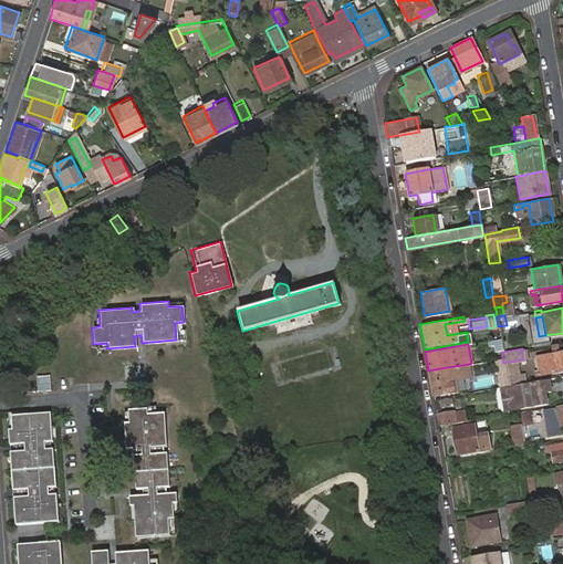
[(542,355),(544,373),(562,369),(562,352),(555,353),(542,355)]
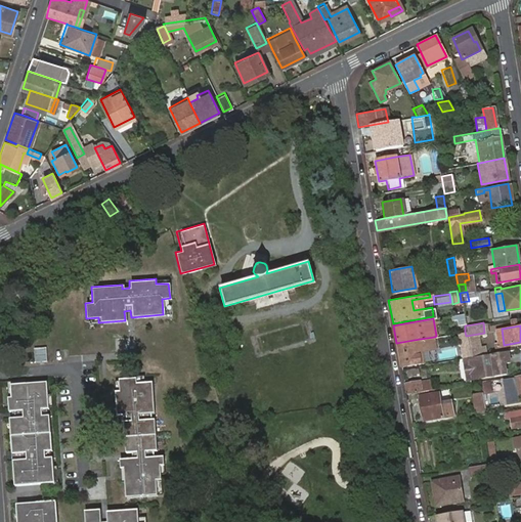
[(498,346),(504,345),(502,329),(495,330),(498,346)]
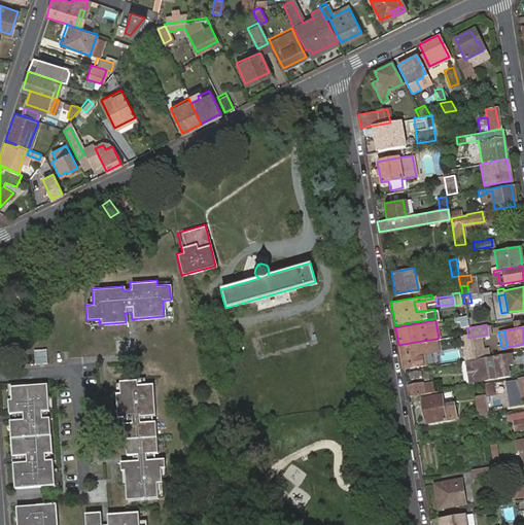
[(473,358),(468,338),(467,334),(458,335),(462,360),(473,358)]
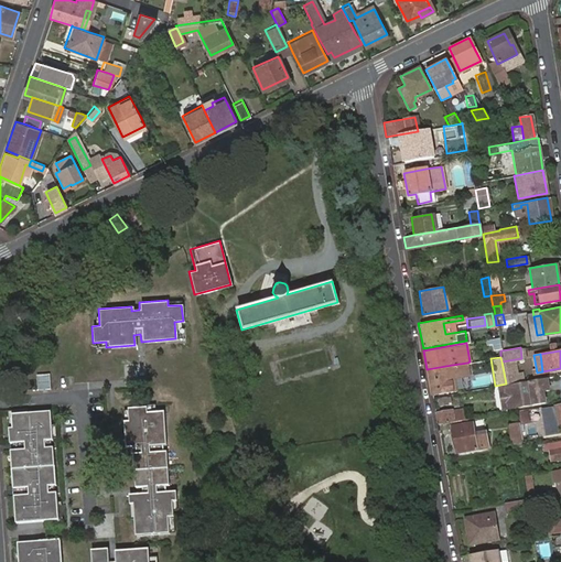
[(506,384),(522,381),(521,371),(517,371),(515,359),(502,361),(506,384)]
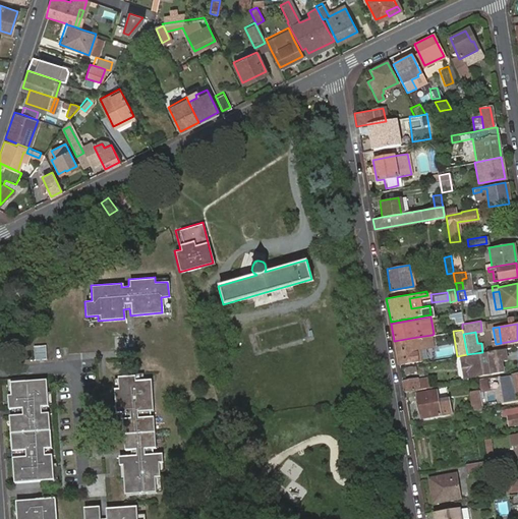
[(394,341),(398,363),(419,359),(417,350),(434,347),(432,335),(417,337),(394,341)]
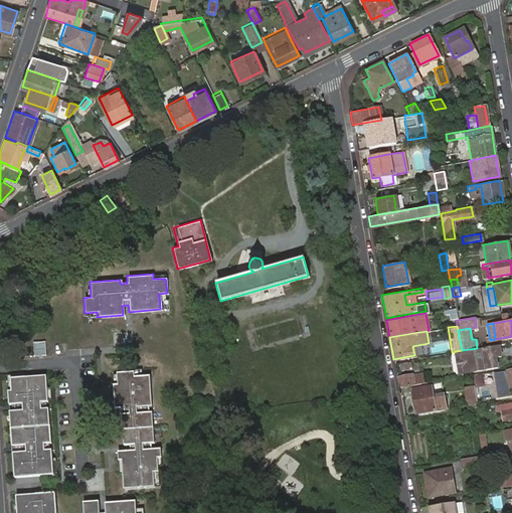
[(33,341),(34,355),(46,354),(45,340),(33,341)]
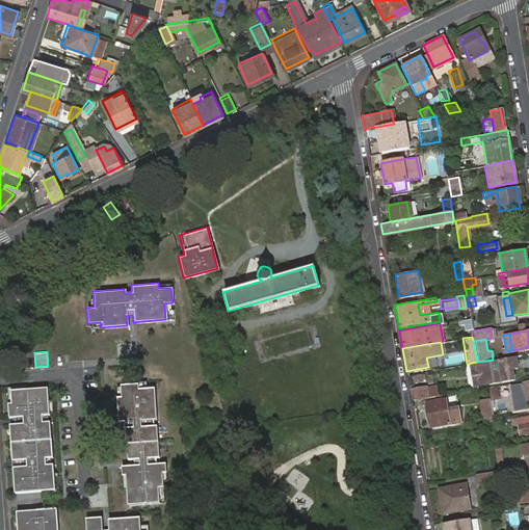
[(518,358),(472,365),(475,385),(516,378),(513,367),(519,366),(518,358)]
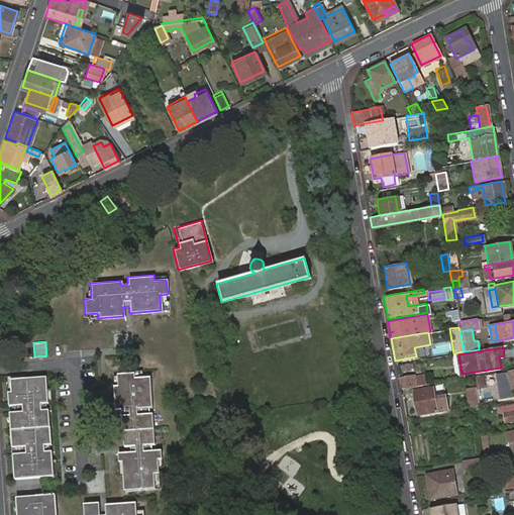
[(133,372),(117,373),(118,386),(113,386),(115,409),(123,408),(124,415),(122,415),(124,445),(129,445),(130,451),(118,452),(119,461),(122,460),(124,490),(157,488),(155,473),(160,473),(159,457),(163,457),(162,448),(152,449),(151,443),(156,443),(152,412),(149,412),(148,406),(151,406),(149,376),(133,377),(133,372)]
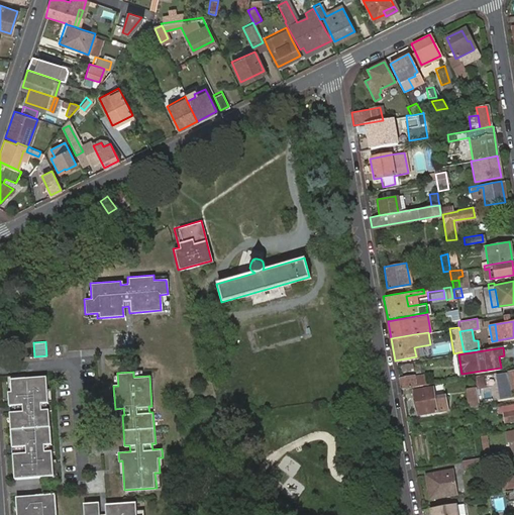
[(398,379),(399,388),(409,386),(423,384),(423,380),(413,382),(412,376),(398,379)]
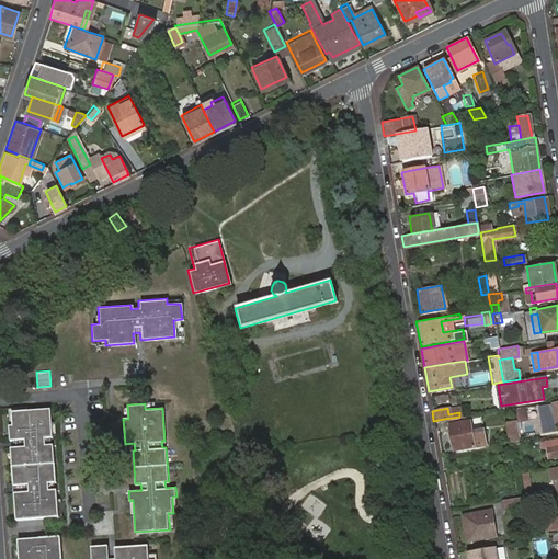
[(523,408),(514,409),(516,421),(524,419),(523,408)]
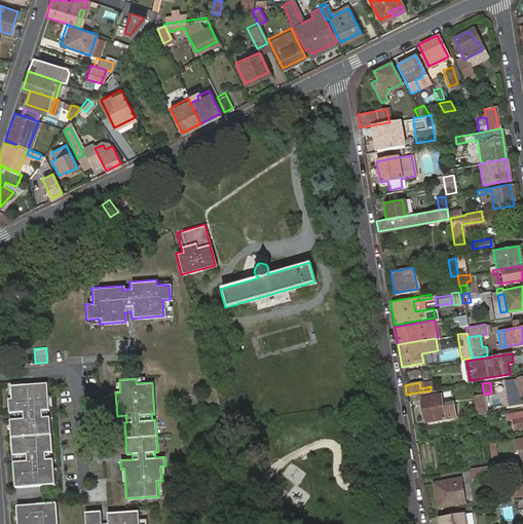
[(47,384),(12,386),(13,400),(8,400),(9,414),(17,413),(17,418),(9,419),(12,456),(21,455),(22,461),(13,461),(15,487),(55,484),(53,459),(46,459),(45,452),(52,452),(49,417),(42,418),(42,410),(49,410),(47,384)]
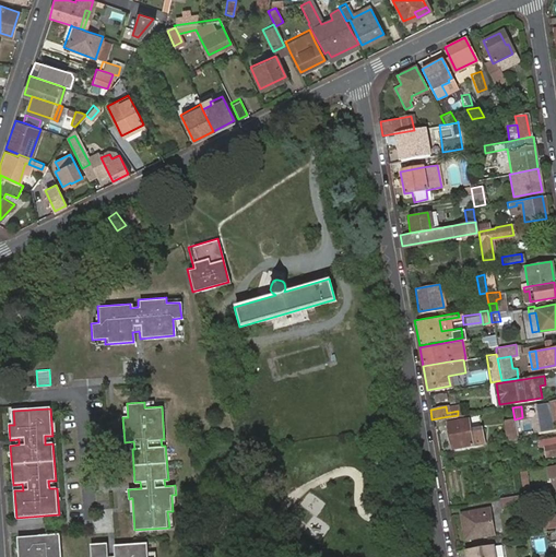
[(458,415),(442,417),(444,423),(446,424),(450,448),(482,442),(478,428),(468,430),(465,414),(458,415)]
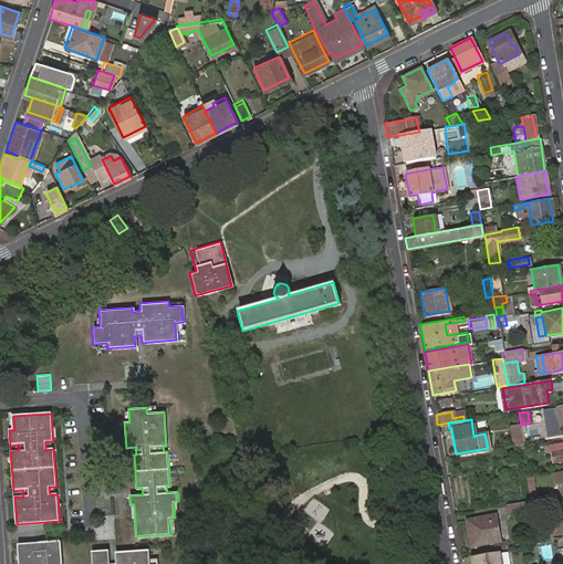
[(520,430),(519,423),(508,425),(512,445),(522,444),(522,438),(520,430)]
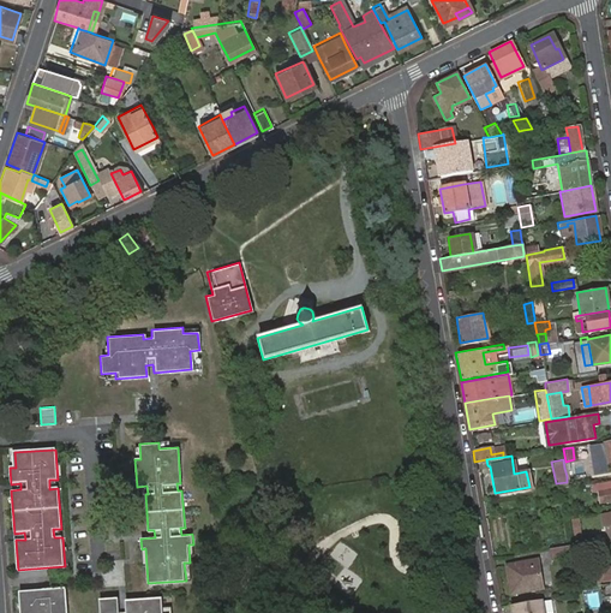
[(564,468),(567,476),(581,474),(580,465),(564,468)]
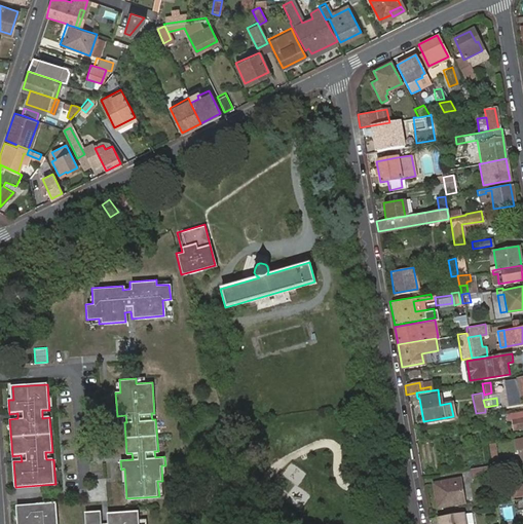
[(505,419),(513,418),(514,427),(522,426),(522,411),(503,414),(505,419)]
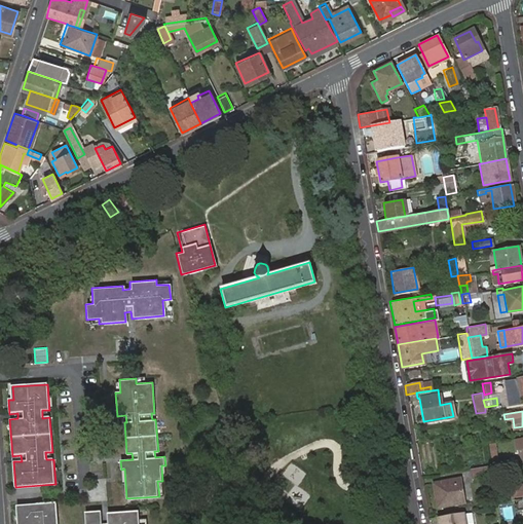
[(522,438),(513,440),(515,449),(522,447),(522,438)]
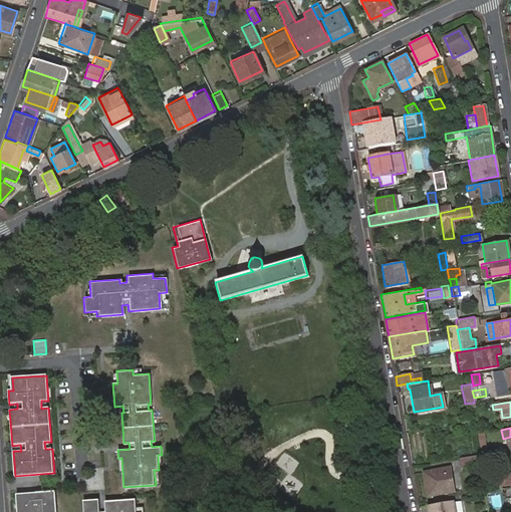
[(480,461),(486,460),(482,438),(477,439),(480,461)]
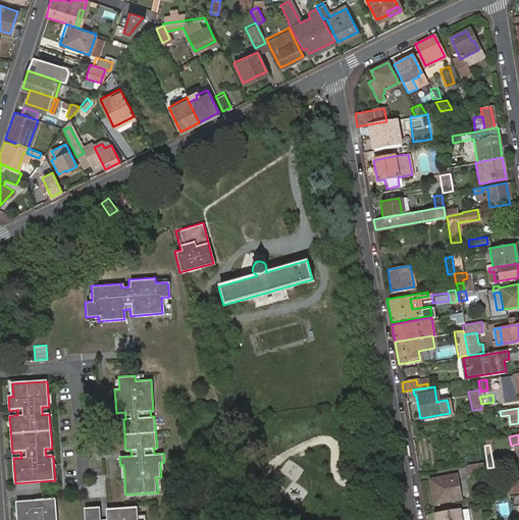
[(484,461),(466,464),(467,474),(486,471),(486,468),(484,461)]
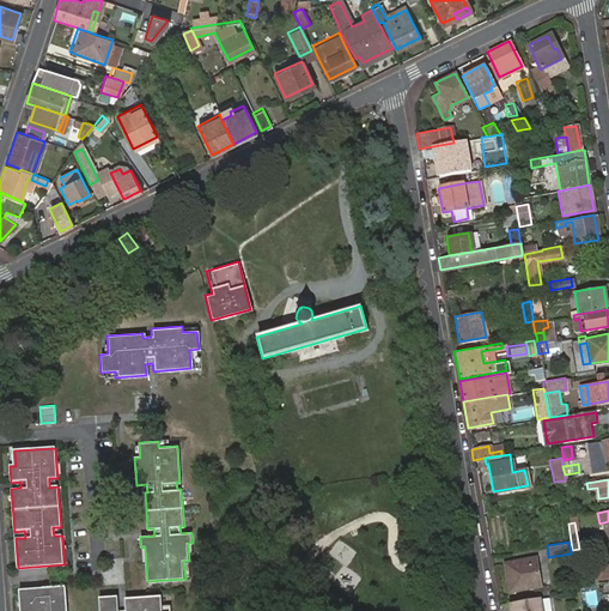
[(503,563),(507,591),(539,585),(534,557),(503,563)]
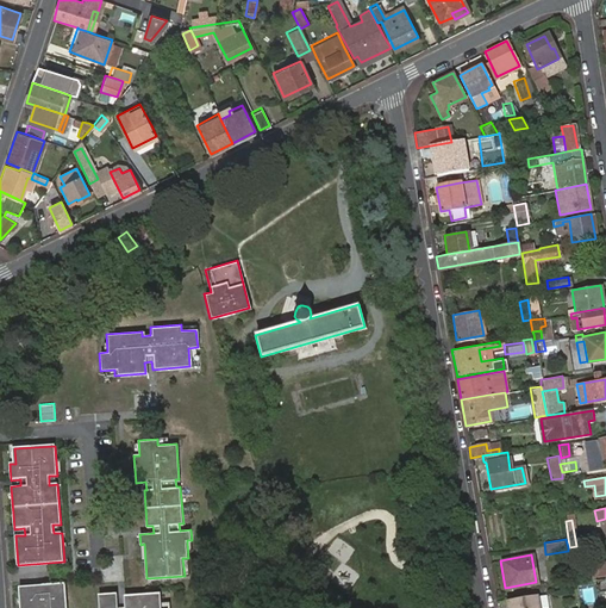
[(605,562),(589,565),(592,577),(605,574),(605,562)]
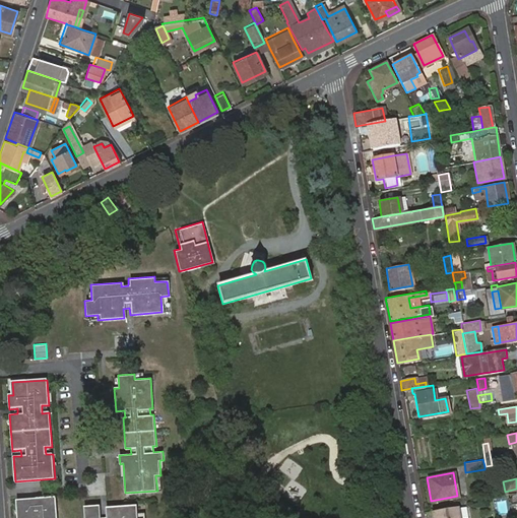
[(516,492),(514,493),(507,494),(509,504),(516,502),(516,492)]
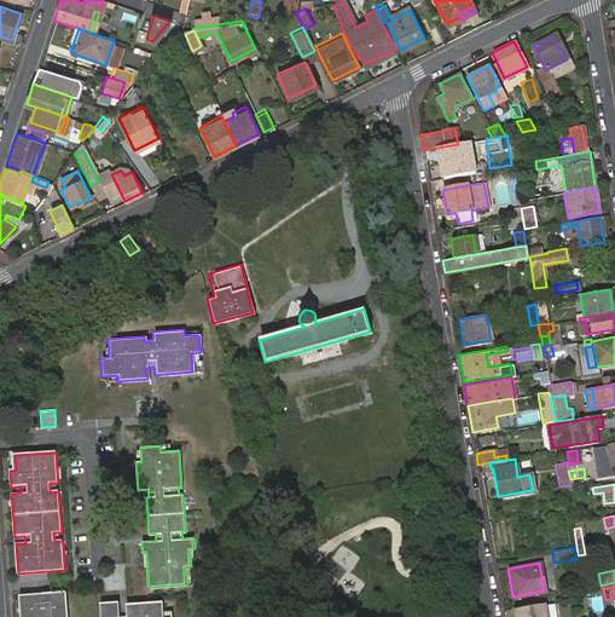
[(19,595),(21,616),(68,616),(67,592),(19,595)]
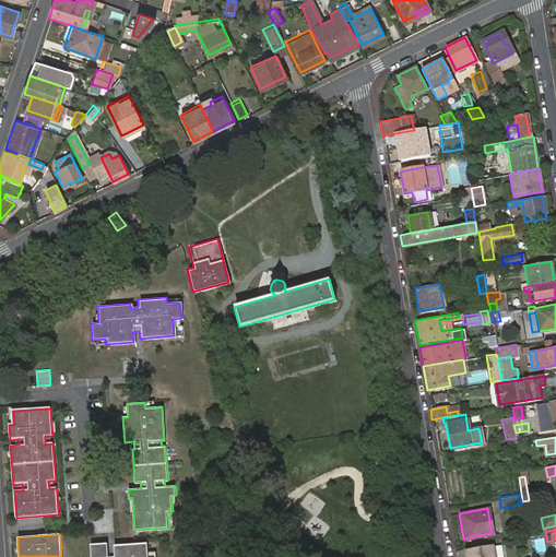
[(531,537),(533,552),(543,550),(540,535),(531,537)]
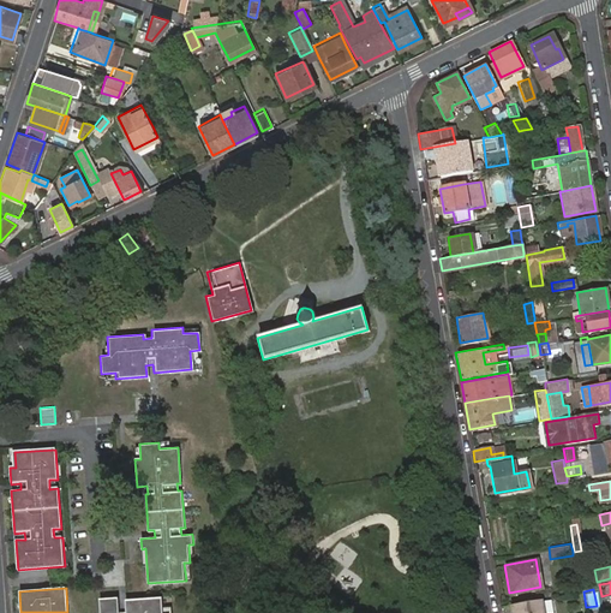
[(162,612),(161,597),(125,601),(126,612),(120,612),(118,612),(118,599),(99,601),(99,612),(162,612)]
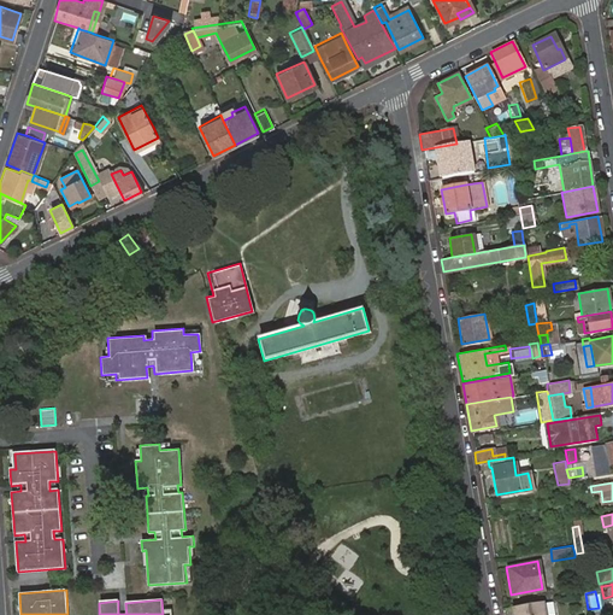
[(543,614),(542,601),(511,607),(512,614),(543,614)]
